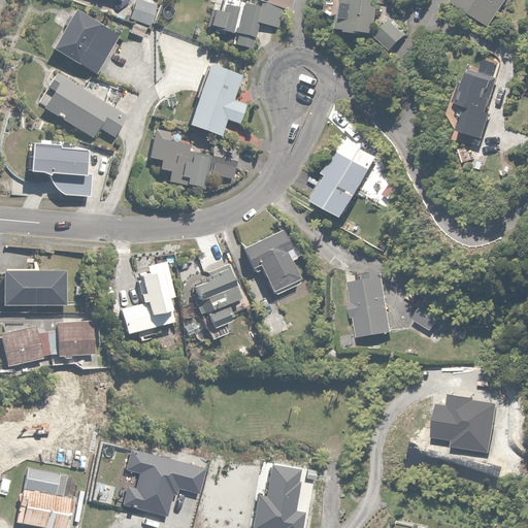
[(159,6),(142,0),(135,0),(130,18),(153,26),(159,6)]
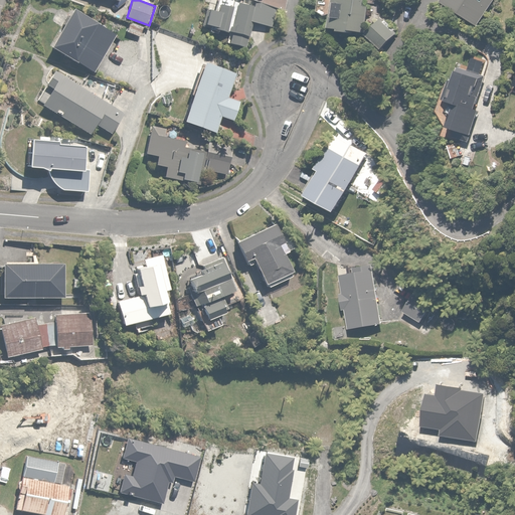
[(227,32),(234,5),(229,4),(229,0),(217,0),(216,6),(225,8),(224,13),(207,9),(204,23),(220,27),(219,30),(227,32)]
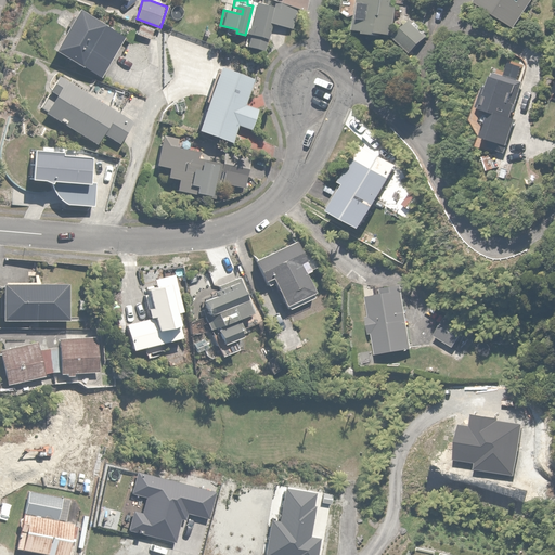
[(397,35),(398,0),(358,0),(357,0),(348,0),(348,15),(353,15),(353,20),(359,20),(358,30),(371,30),(371,34),(397,35)]
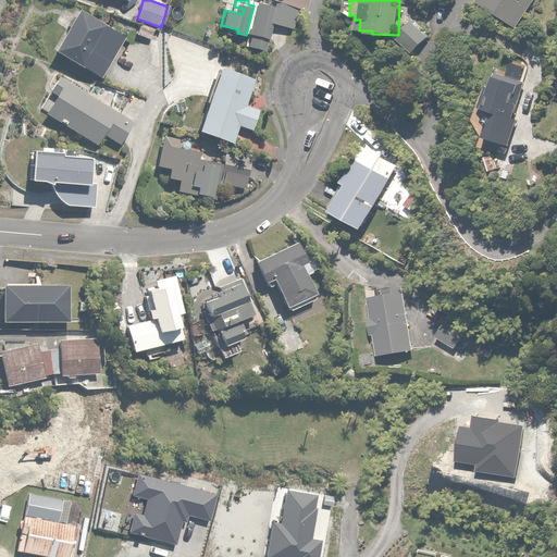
[(517,27),(535,0),(479,0),(479,1),(517,27)]
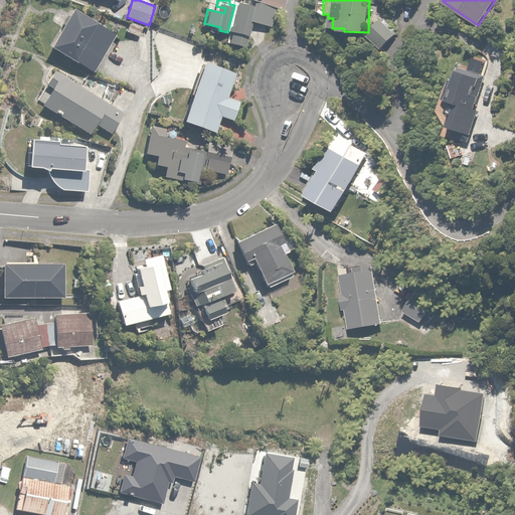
[(240,3),(231,33),(229,42),(245,46),(251,21),(270,25),(274,11),(240,3)]
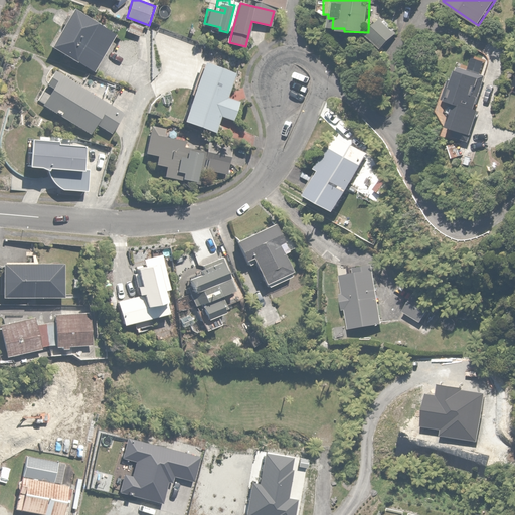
[(117,34),(73,7),(50,45),(94,71),(117,34)]
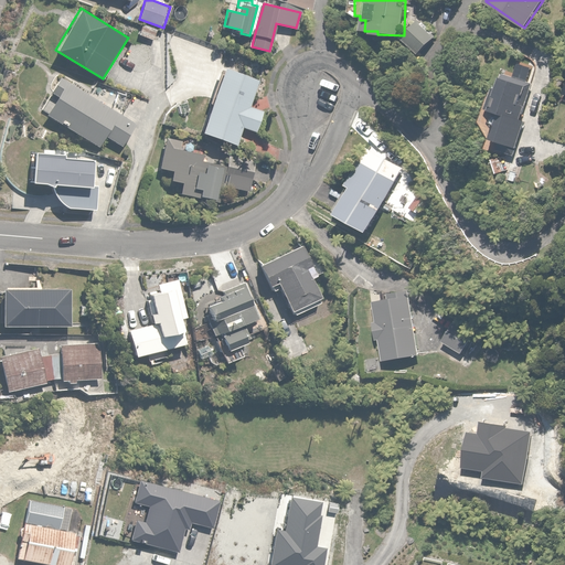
[(420,21),(406,35),(423,53),(438,38),(420,21)]
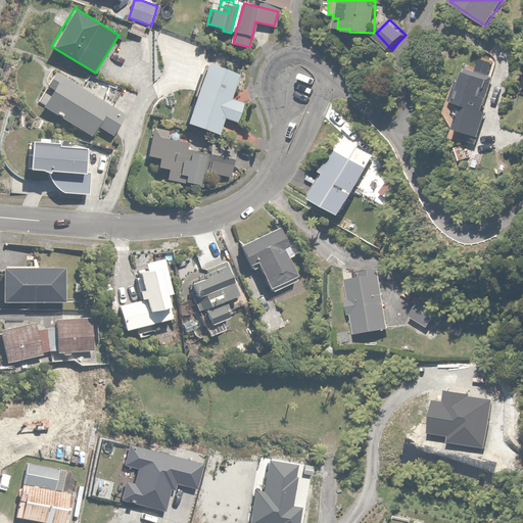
[(131,21),(127,31),(150,41),(154,33),(131,21)]
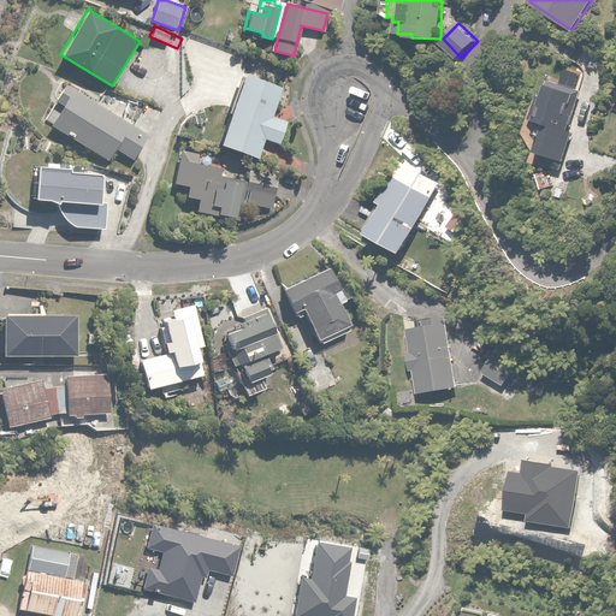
[(561,169),(586,92),(580,89),(587,66),(570,61),(563,82),(552,78),(538,120),(550,125),(540,153),(550,155),(546,164),(561,169)]
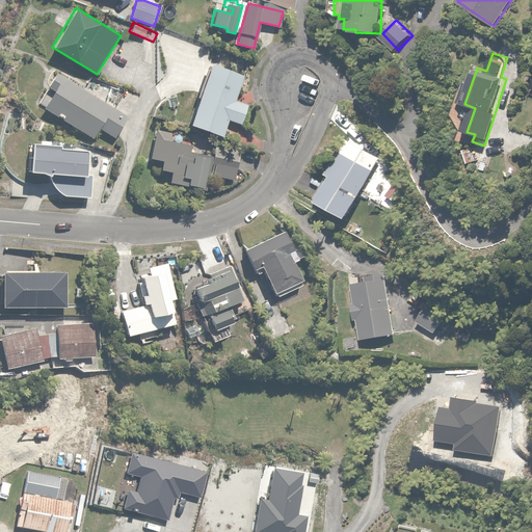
[(244,77),(211,64),(190,124),(223,135),(230,117),(241,122),(247,104),(236,101),(244,77)]
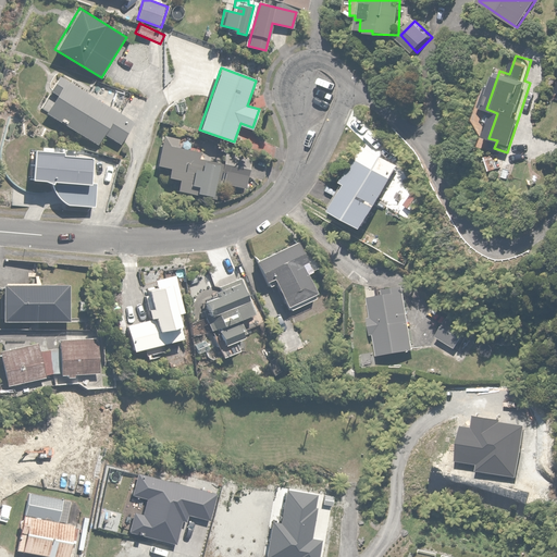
[(133,122),(116,111),(61,76),(50,93),(56,96),(47,111),(99,145),(106,135),(119,144),(133,122)]
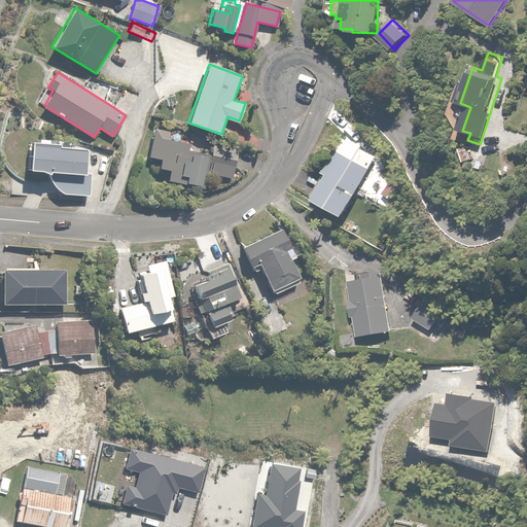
[(190,149),(191,144),(192,134),(171,131),(155,128),(151,156),(160,157),(159,168),(169,170),(168,181),(206,187),(209,165),(234,169),(237,150),(213,146),(212,154),(196,152),(196,150),(190,149)]
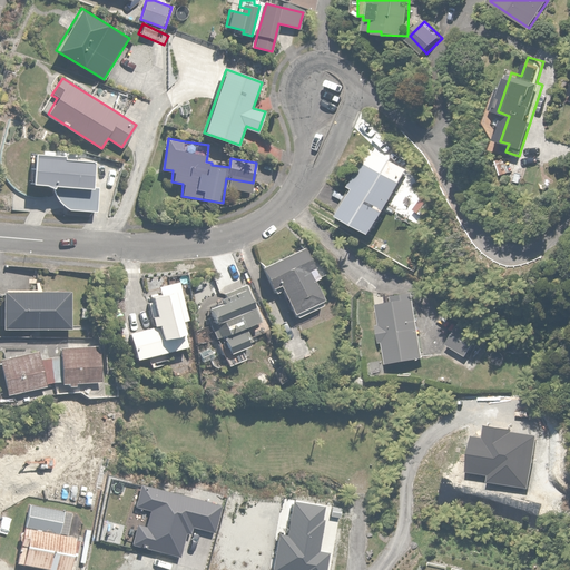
[(372,234),(406,168),(371,150),(352,188),(355,189),(341,218),(372,234)]
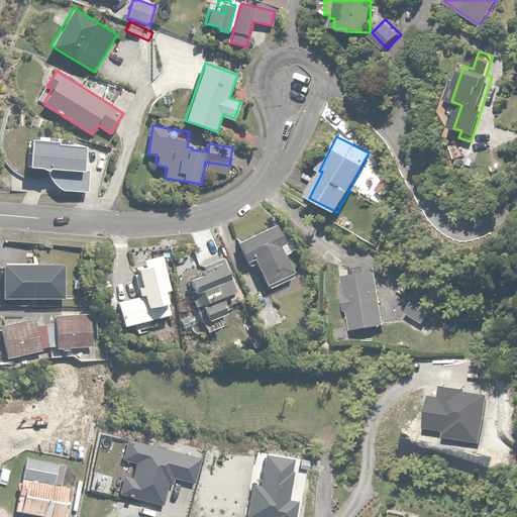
[(59,138),(32,138),(29,167),(43,169),(48,171),(48,172),(48,173),(48,174),(49,174),(49,175),(49,176),(49,177),(50,178),(50,179),(52,180),(52,181),(53,182),(53,183),(54,183),(54,184),(55,184),(55,185),(56,185),(56,186),(57,186),(57,187),(58,187),(59,188),(60,188),(61,189),(62,189),(89,190),(89,170),(85,170),(86,145),(59,144),(59,138)]
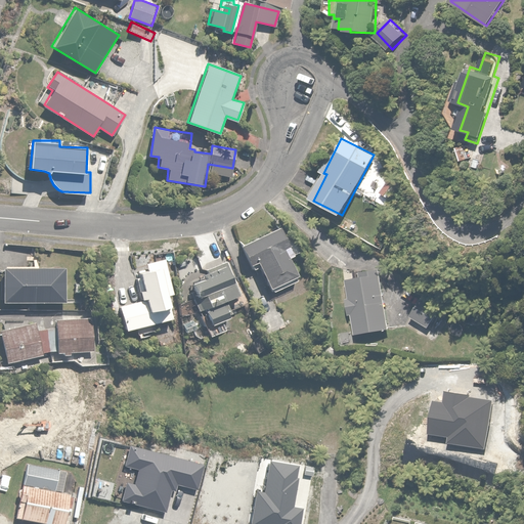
[(252,264),(257,261),(271,292),(300,278),(290,257),(295,255),(282,227),(243,246),(252,264)]
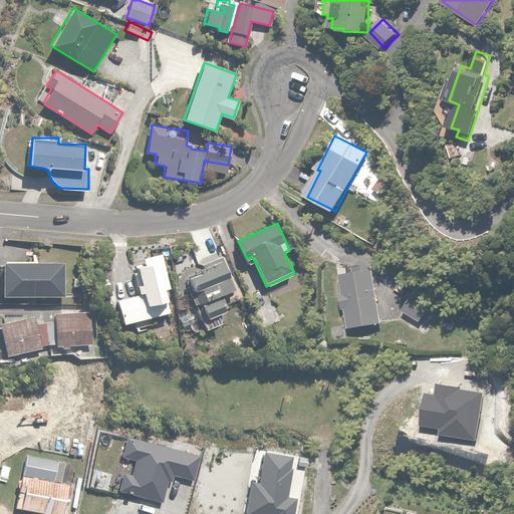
[(170,312),(167,299),(168,299),(165,287),(170,285),(163,255),(143,260),(145,266),(134,269),(139,293),(117,298),(123,323),(134,321),(136,331),(149,328),(146,318),(170,312)]
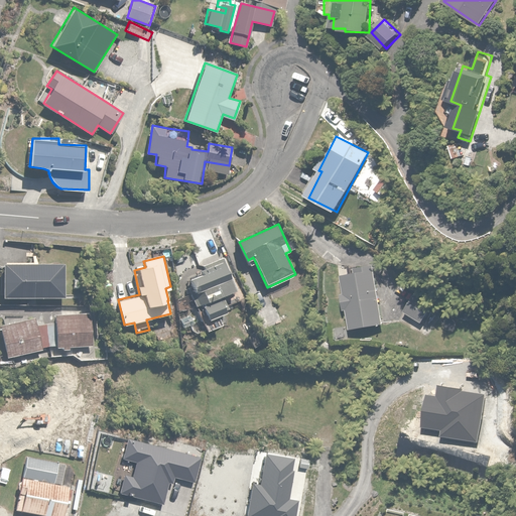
[(215,268),(189,278),(195,291),(191,292),(197,306),(201,304),(207,318),(203,320),(207,331),(218,326),(215,316),(226,312),(220,296),(238,289),(226,260),(213,265),(215,268)]
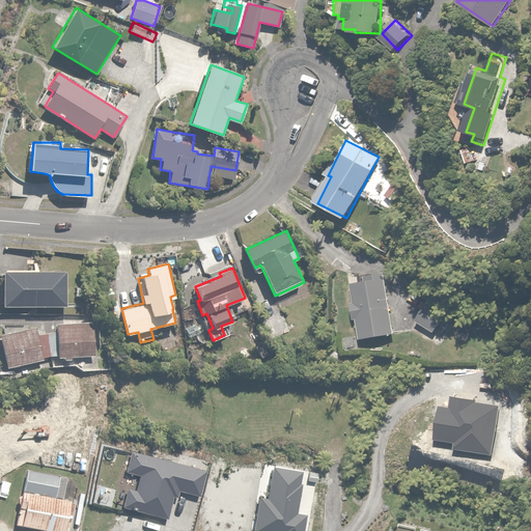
[(66,272),(3,272),(4,305),(67,305),(66,272)]
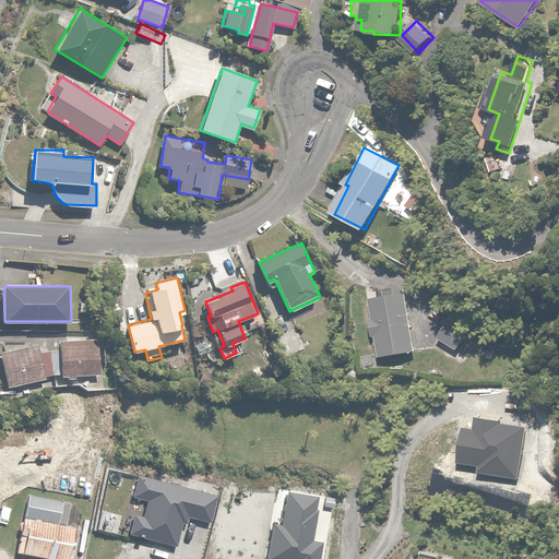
[(416,352),(404,287),(383,290),(384,295),(370,298),(373,317),(370,317),(373,337),(376,336),(380,358),(416,352)]
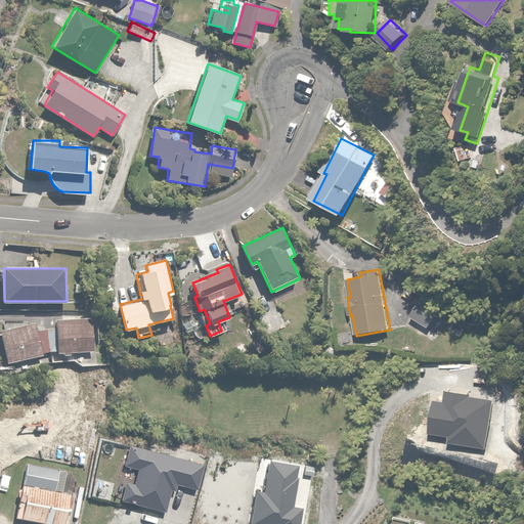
[(406,287),(400,295),(413,304),(419,297),(406,287)]
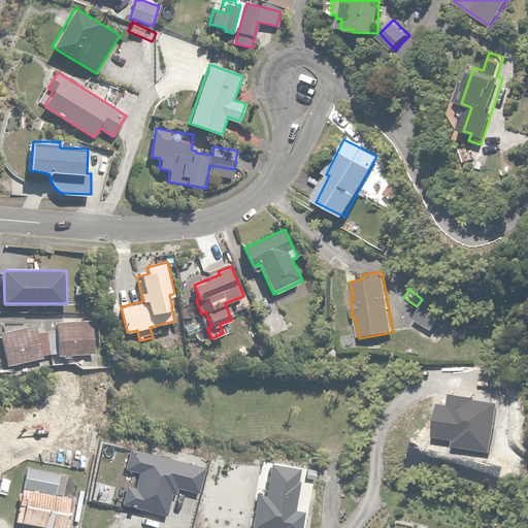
[(421,303),(413,318),(435,330),(443,315),(421,303)]
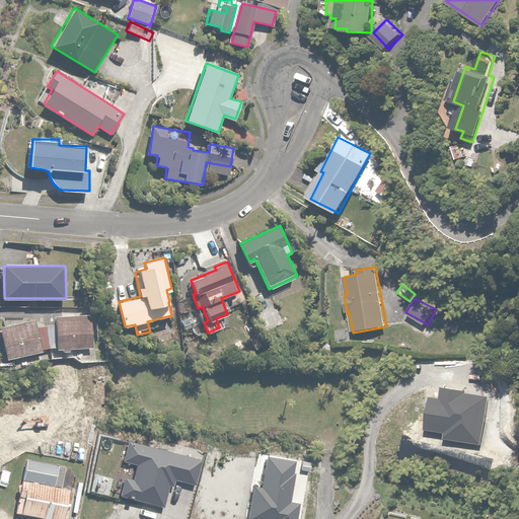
[(275,303),(261,312),(271,329),(286,320),(275,303)]
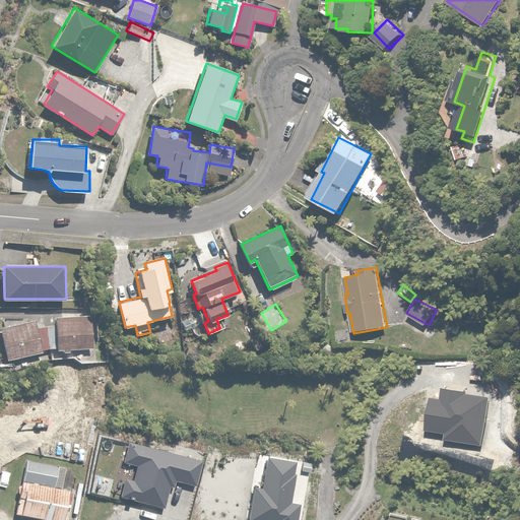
[(56,317),(58,349),(102,347),(100,315),(56,317)]
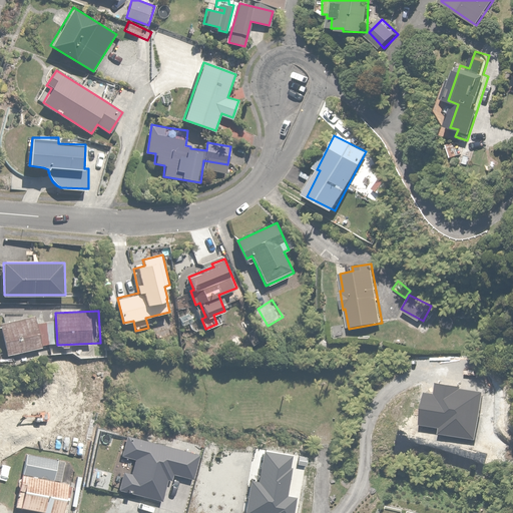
[(0,329),(8,356),(51,342),(45,321),(38,323),(36,315),(0,326),(0,329)]
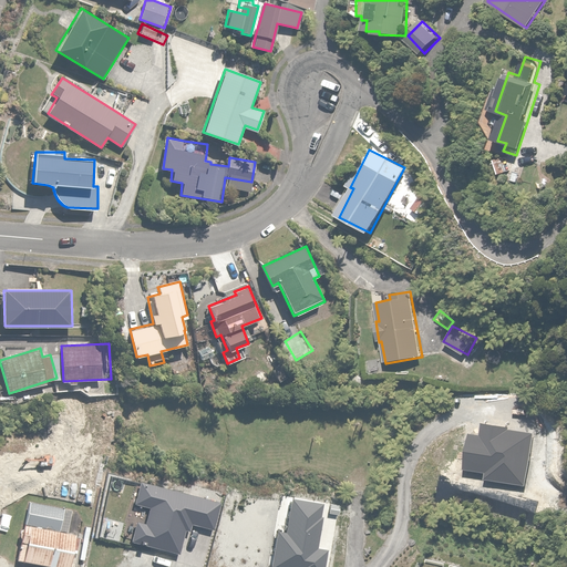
[(63,506),(28,500),(17,560),(53,566),(76,566),(83,534),(68,531),(70,517),(62,515),(63,506)]
